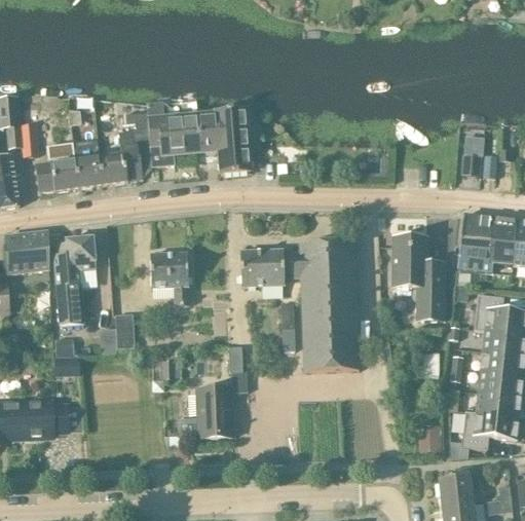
[(0,96),(0,126),(22,124),(19,95),(0,96)]
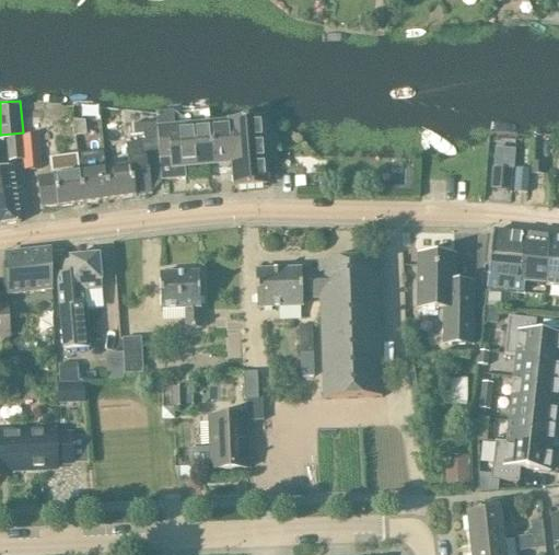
[(210,119),(213,159),(233,157),(236,184),(266,181),(261,113),(230,115),(230,118),(210,119)]
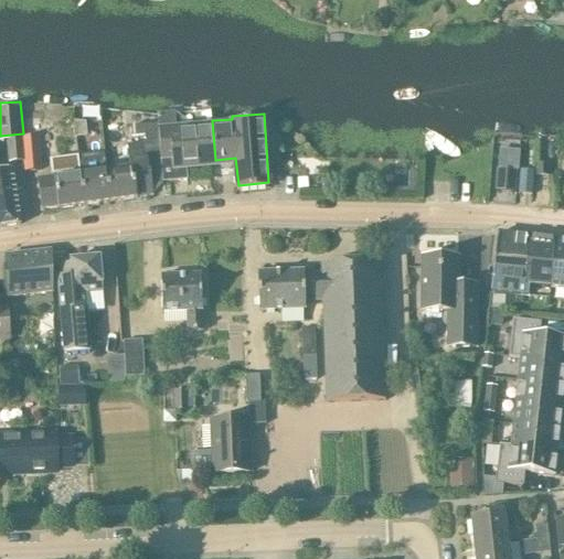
[(86,118),(75,117),(77,132),(88,131),(86,118)]
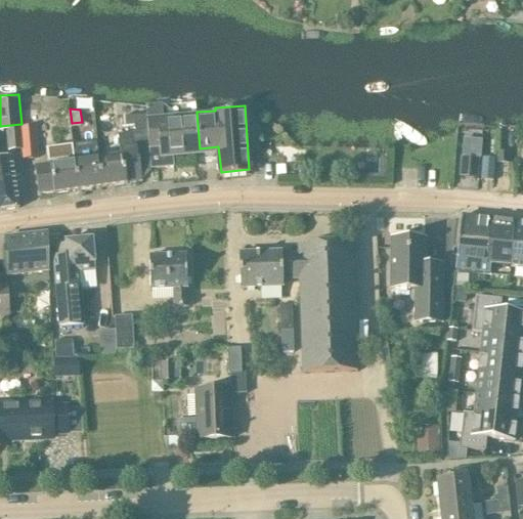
[(147,165),(153,165),(147,117),(147,111),(122,113),(123,122),(136,121),(136,128),(119,130),(120,140),(98,143),(99,155),(102,182),(128,180),(128,179),(143,177),(142,173),(147,165)]
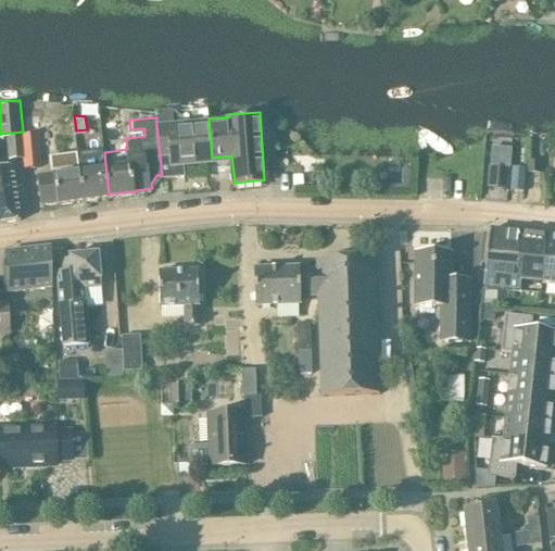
[(184,160),(212,158),(209,119),(156,124),(162,175),(185,173),(184,160)]
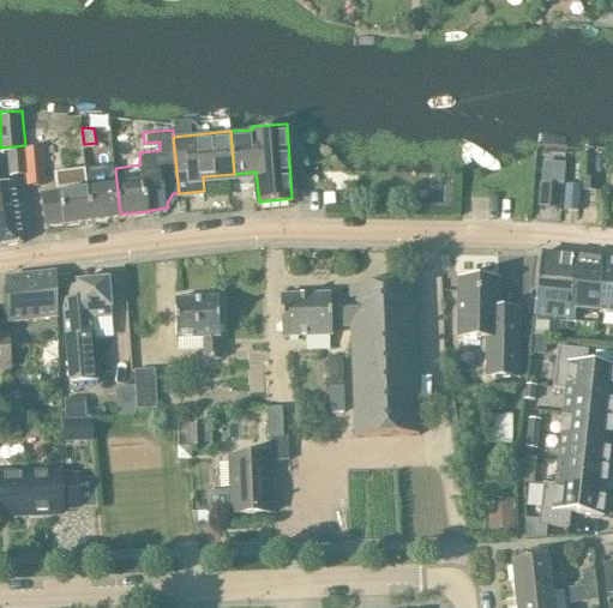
[(42,151),(41,144),(25,145),(28,182),(40,181),(37,152),(42,151)]
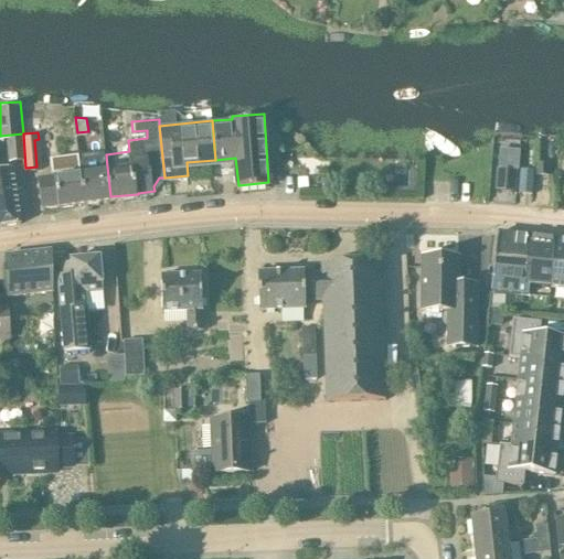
[(74,171),(39,175),(42,203),(42,205),(59,203),(59,205),(86,202),(86,200),(82,170),(81,164),(73,165),(74,171)]
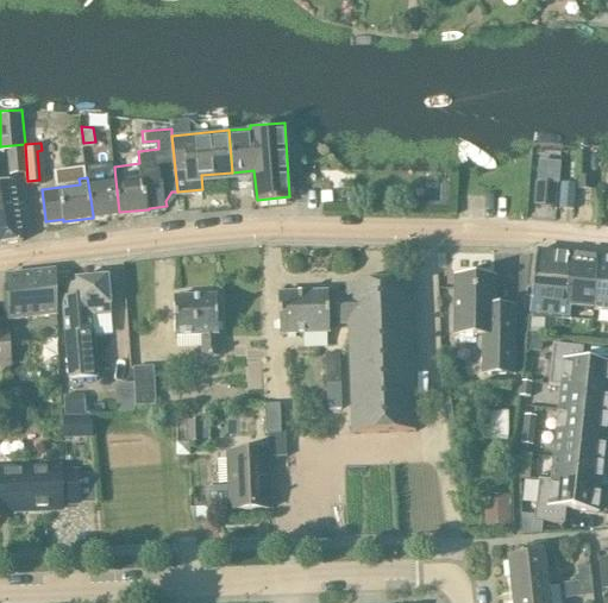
[(0,181),(0,238),(23,236),(13,178),(0,181)]
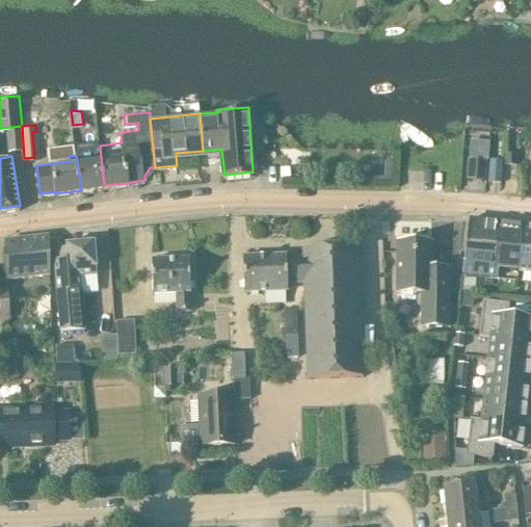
[(469,156),(468,176),(485,177),(486,157),(469,156)]
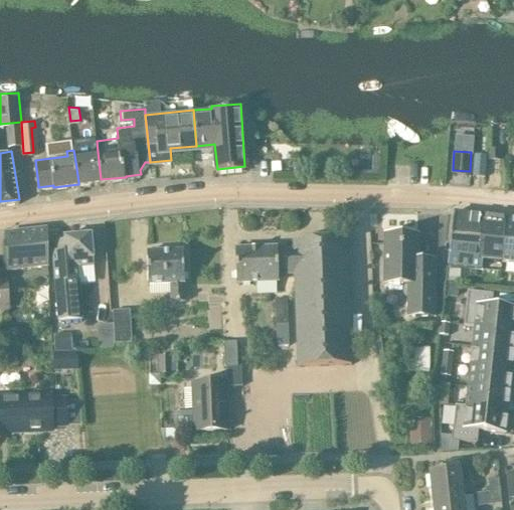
[(494,151),(494,171),(505,171),(505,151),(494,151)]
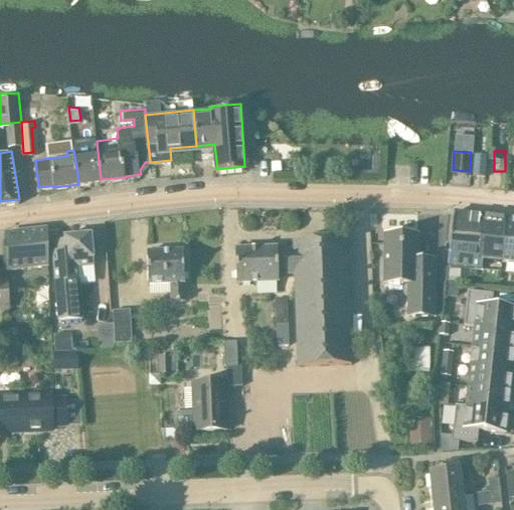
[(98,152),(74,155),(78,182),(78,184),(102,181),(101,179),(98,152)]
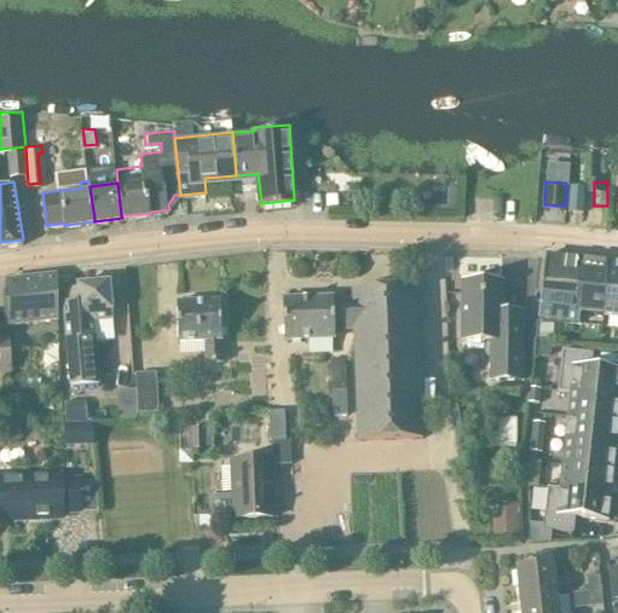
[(570,186),(570,203),(584,203),(584,188),(577,186),(570,186)]
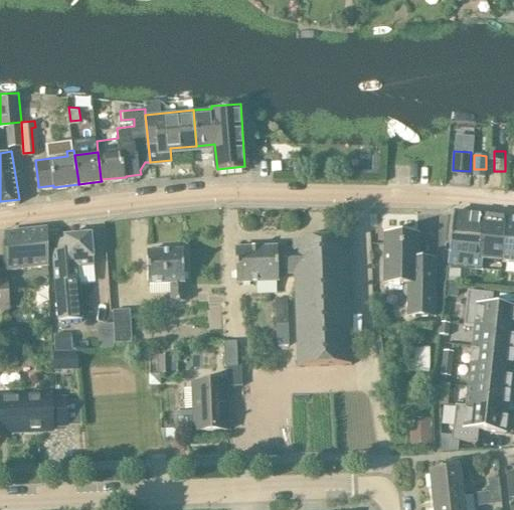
[(484,211),(455,208),(451,236),(480,240),(484,211)]
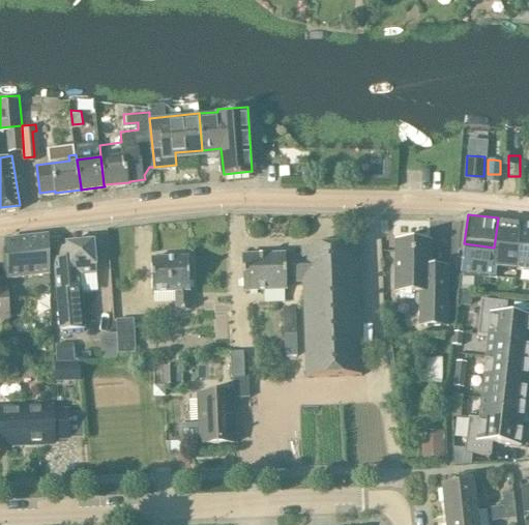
[(517,248),(521,221),(498,217),(494,248),(492,264),(496,265),(516,267),(517,248)]
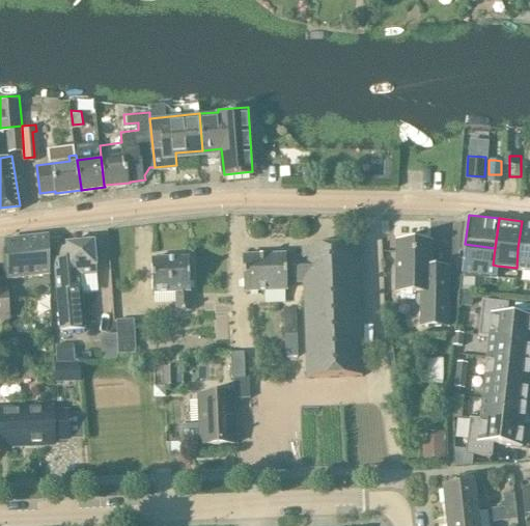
[(529,222),(522,221),(518,248),(517,268),(529,269),(529,222)]
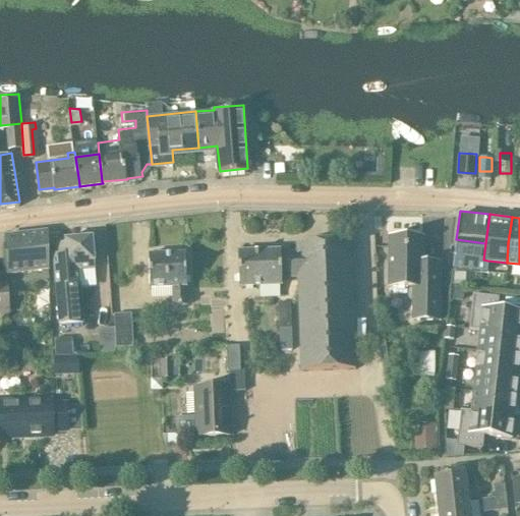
[(48,226),(4,231),(9,271),(42,268),(50,267),(52,267),(48,226)]
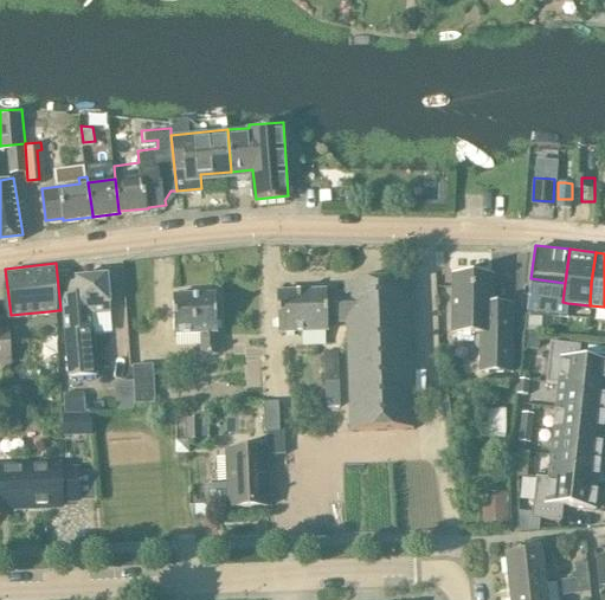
[(91,310),(110,309),(107,270),(75,273),(75,278),(59,279),(68,373),(96,371),(91,310)]
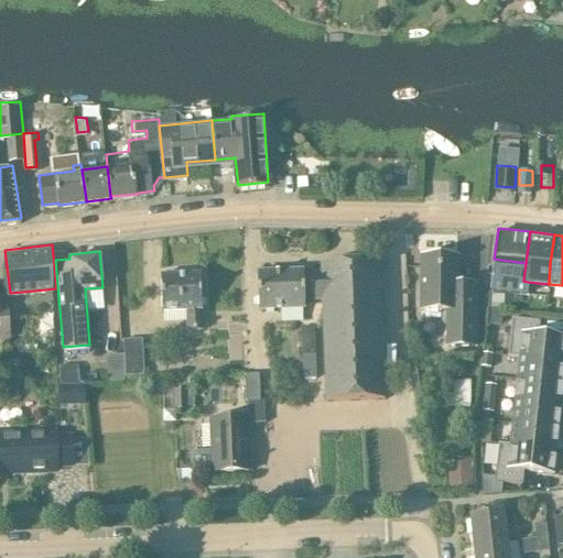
[(422,253),(422,306),(448,306),(448,316),(455,316),(455,341),(476,342),(476,280),(457,280),(457,253),(422,253)]
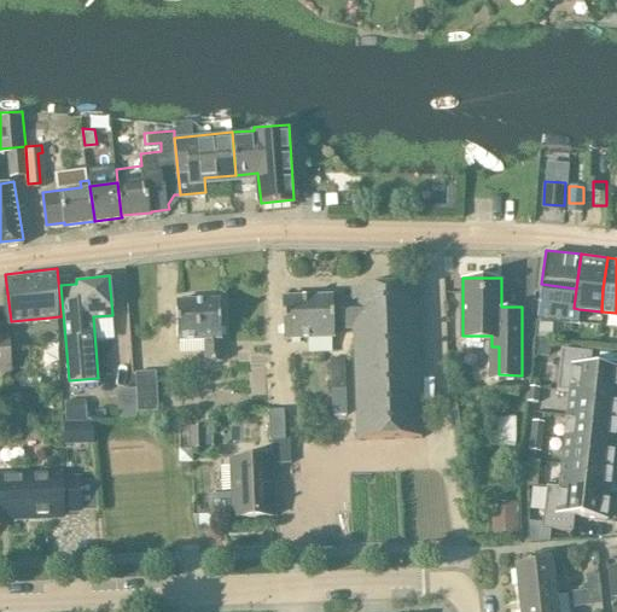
[(358,436),(421,433),(417,281),(351,284),(353,293),(333,293),(333,291),(283,293),(284,336),(335,334),(335,325),(354,324),(358,436)]
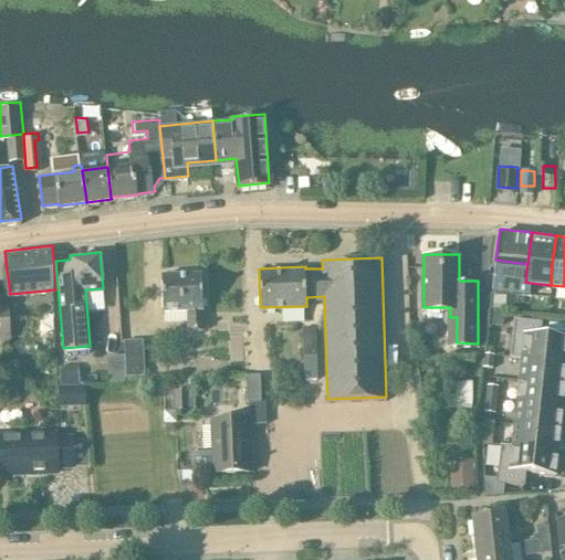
[(495,260),(492,287),(529,292),(530,283),(525,282),(527,264),(495,260)]
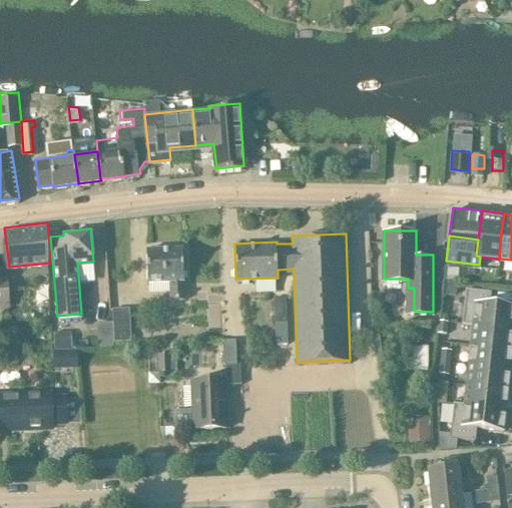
[(183,245),(160,245),(158,242),(151,243),(149,246),(146,246),(147,280),(170,280),(170,297),(184,296),(183,245)]
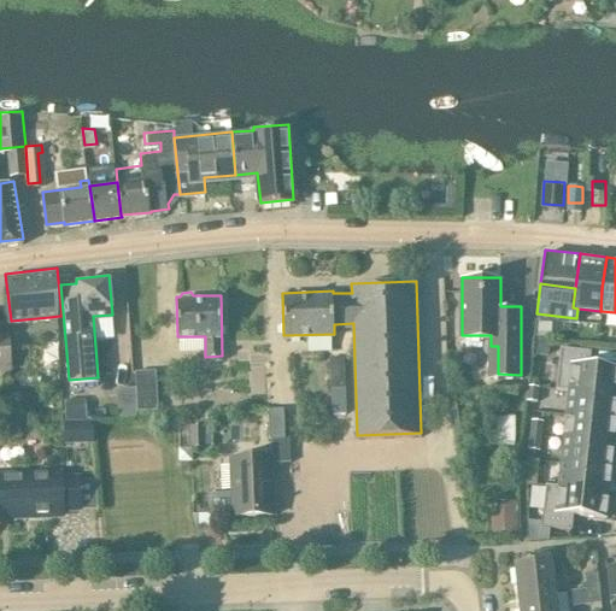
[(59,316),(50,317),(51,327),(60,325),(59,316)]
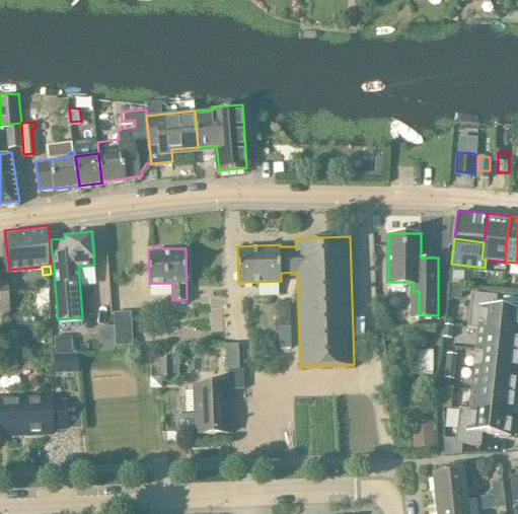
[(0,306),(10,307),(8,281),(0,281),(0,306)]
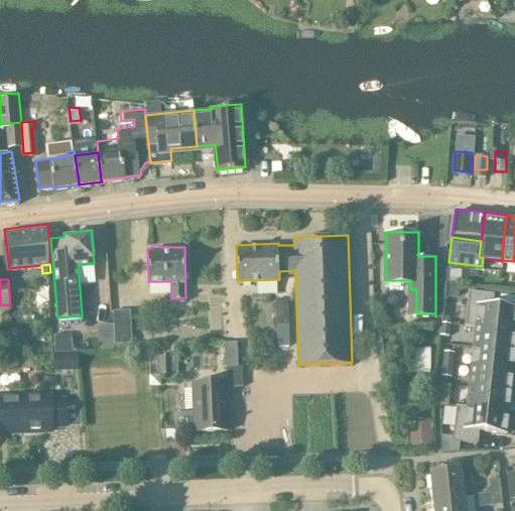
[(466,322),(476,323),(514,326),(514,304),(493,302),(494,289),(469,287),(466,322)]
